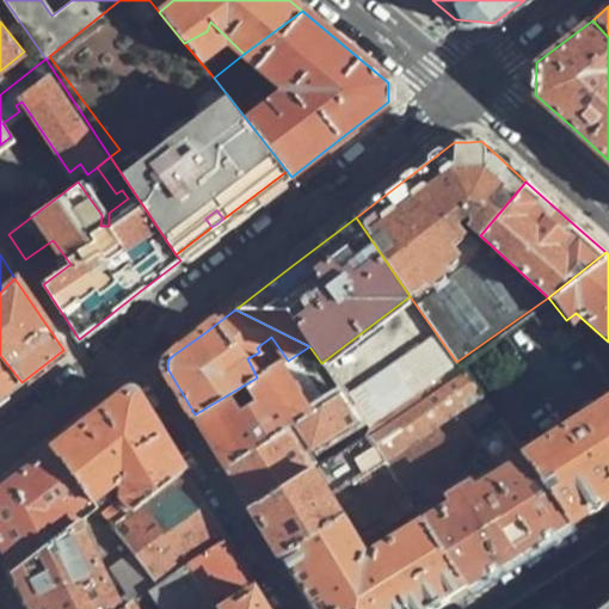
[(367,425),(456,362),(436,333),(343,398),(357,422),(367,425)]
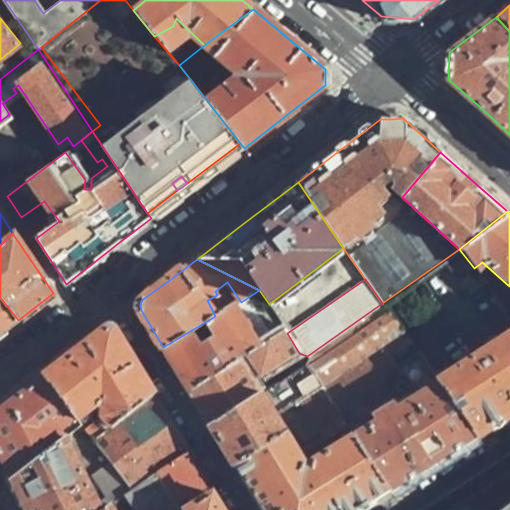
[(0,334),(18,320),(0,297),(0,334)]
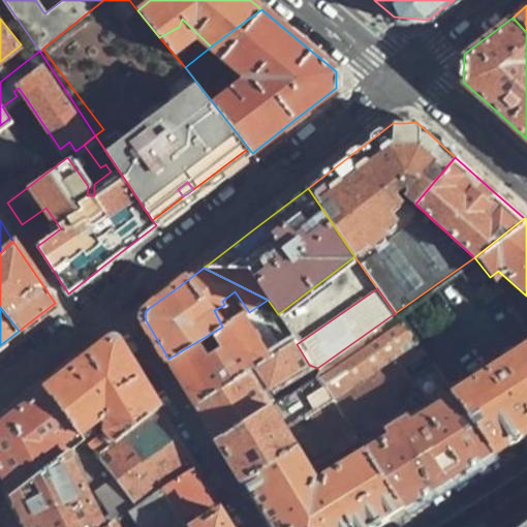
[(184,383),(195,402),(247,370),(255,367),(269,358),(242,316),(222,327),(168,359),(184,383)]
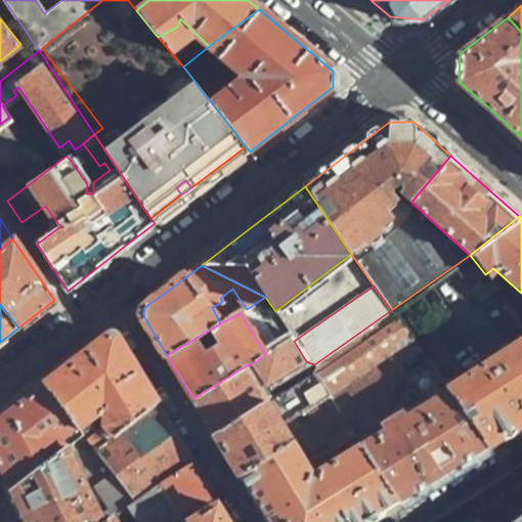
[(361,444),(398,499),(442,471),(485,442),(445,386),(405,330),(324,388),(336,405),(342,412),(364,399),(370,404),(388,393),(384,386),(401,376),(403,379),(401,382),(412,401),(399,409),(403,417),(397,415),(386,421),(385,430),(361,444)]
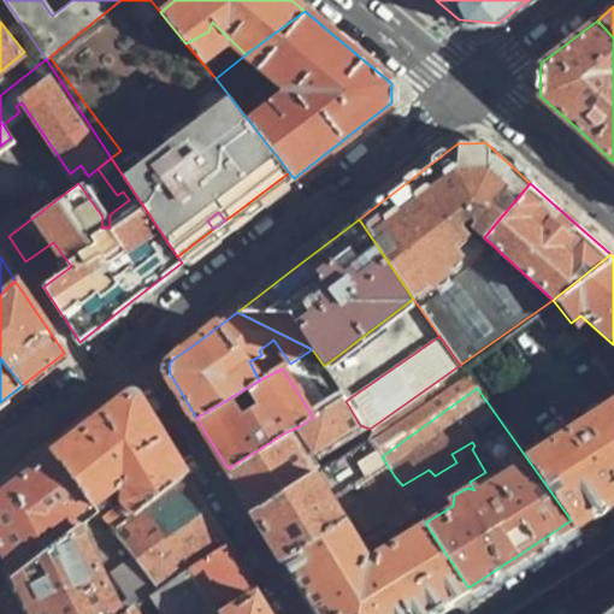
[(613,493),(613,394),(524,454),(571,520),(613,493)]
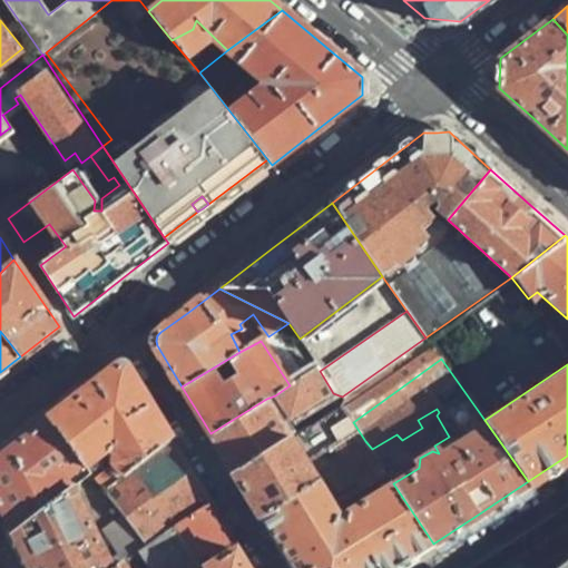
[(104,489),(168,439),(124,366),(118,365),(86,389),(48,418),(84,463),(86,467),(113,447),(116,451),(113,453),(110,463),(94,477),(104,489)]
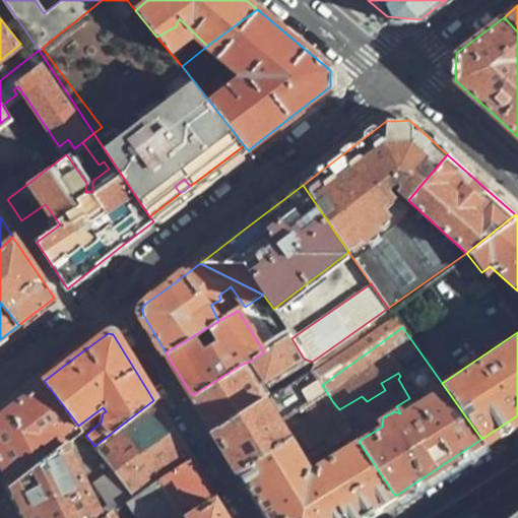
[(304,359),(292,338),(290,336),(264,351),(251,361),(264,381),(304,359)]
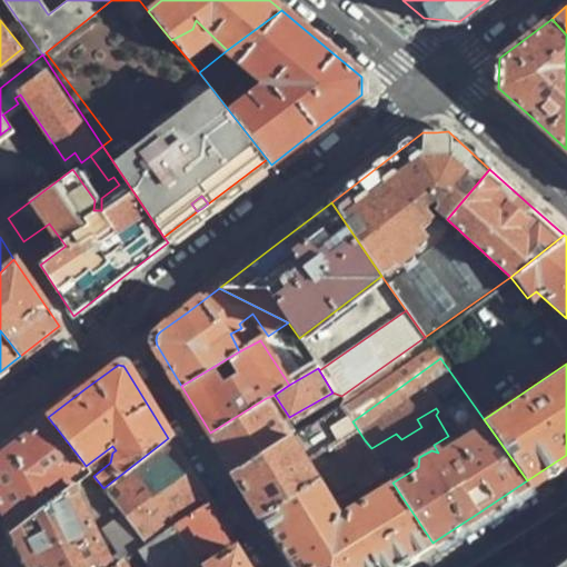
[(228,463),(234,471),(289,436),(266,398),(210,433),(228,463)]
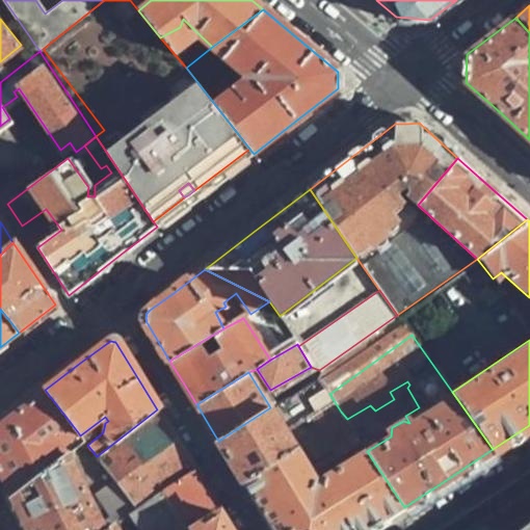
[(223,450),(243,481),(295,449),(283,428),(309,413),(317,426),(341,412),(329,394),(319,377),(270,407),(218,441),(223,450)]
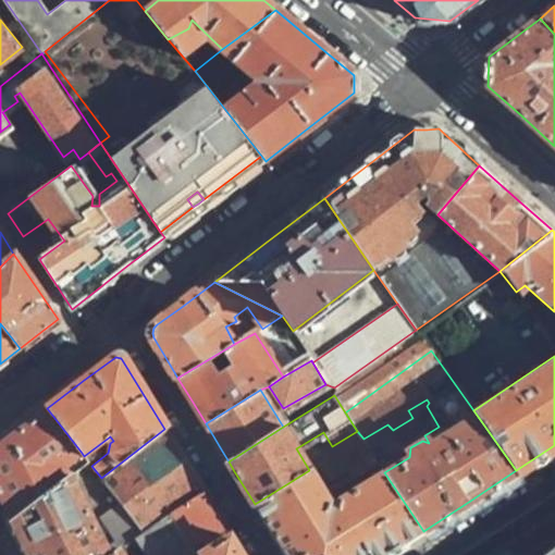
[(82,453),(47,408),(14,432),(0,443),(0,491),(13,518),(70,476),(56,458),(60,455),(66,463),(82,453)]
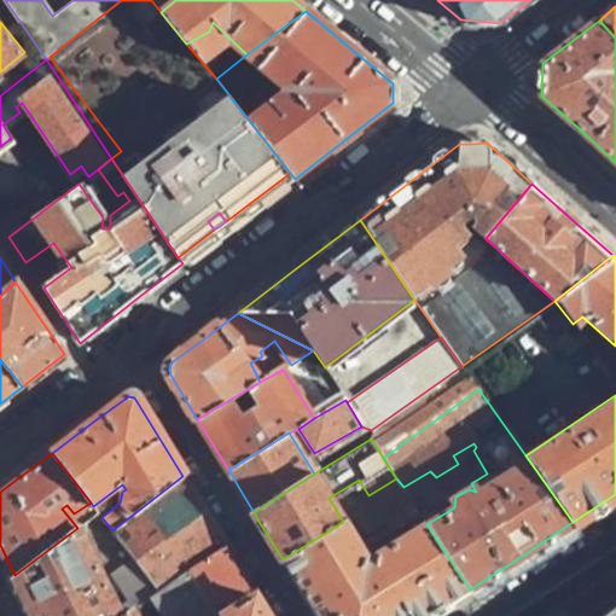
[(185,569),(224,544),(196,499),(182,476),(112,530),(134,559),(158,590),(185,569)]
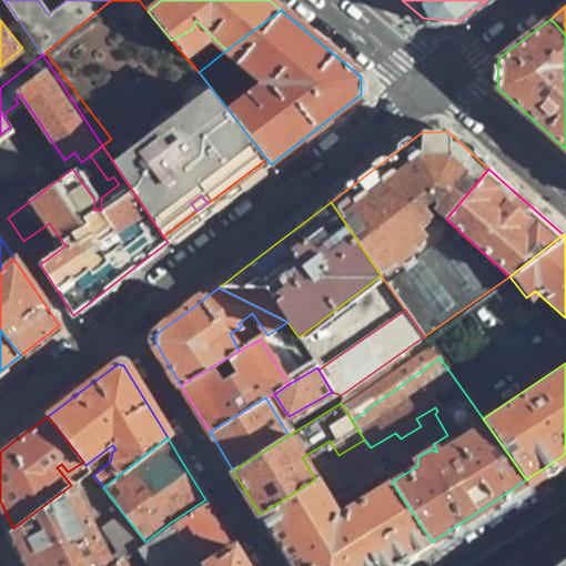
[(364,440),(339,455),(354,478),(380,463),(371,447),(364,440)]
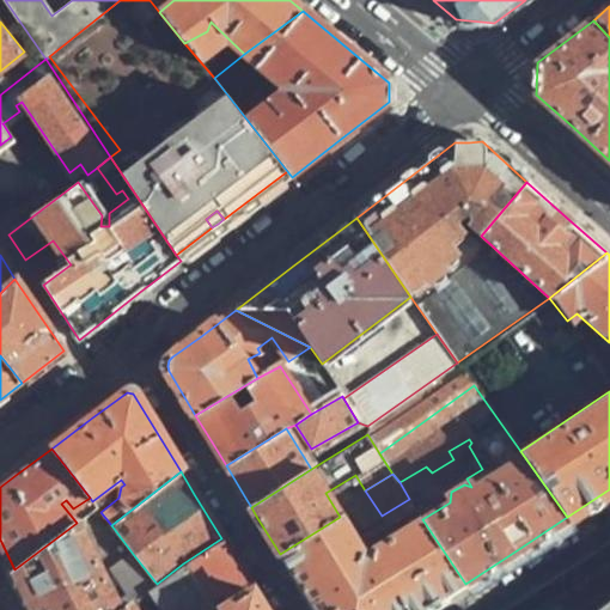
[(414,506),(409,499),(382,516),(386,523),(414,506)]
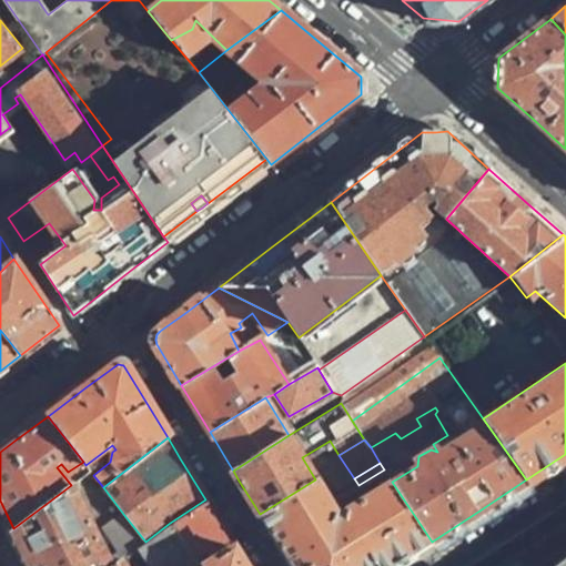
[(315,479),(260,514),(291,565),(393,565),(432,542),(392,482),(337,517),(315,479)]
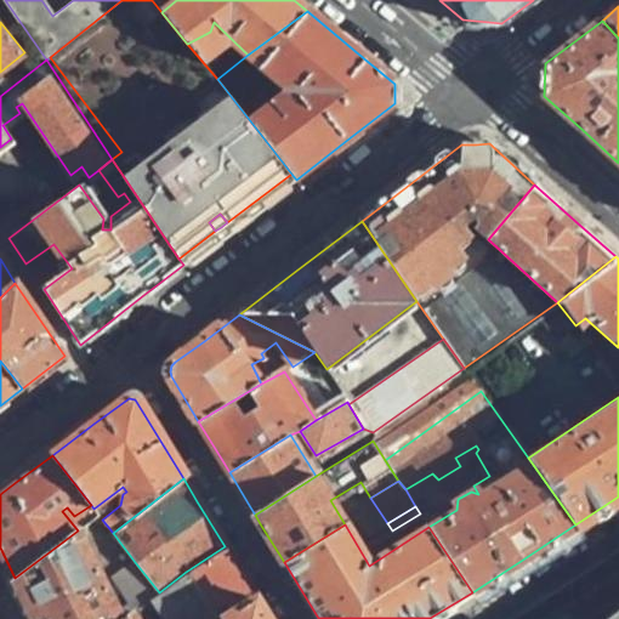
[(78,531),(15,578),(34,618),(119,618),(129,613),(125,607),(118,612),(78,531)]
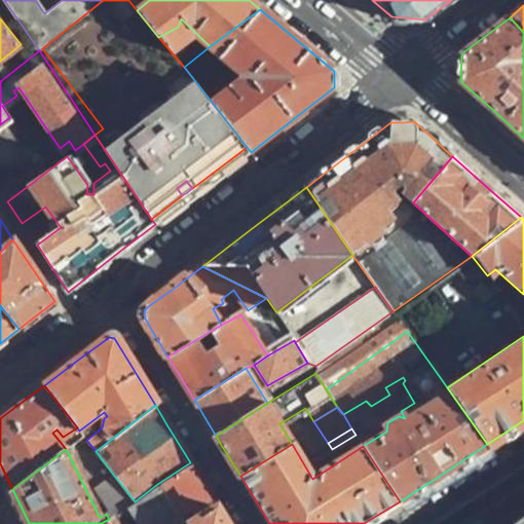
[(183,523),(227,523),(190,462),(157,484),(183,523)]
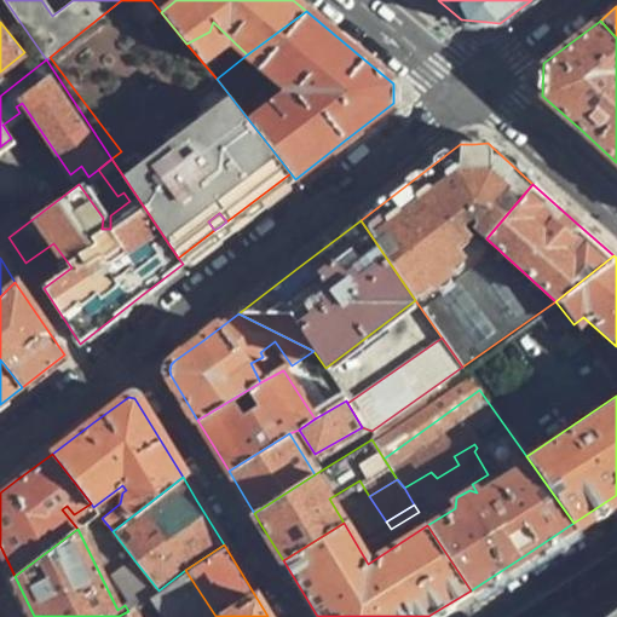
[(125,605),(128,611),(134,607),(153,593),(159,590),(134,560),(113,572),(127,600),(125,605)]
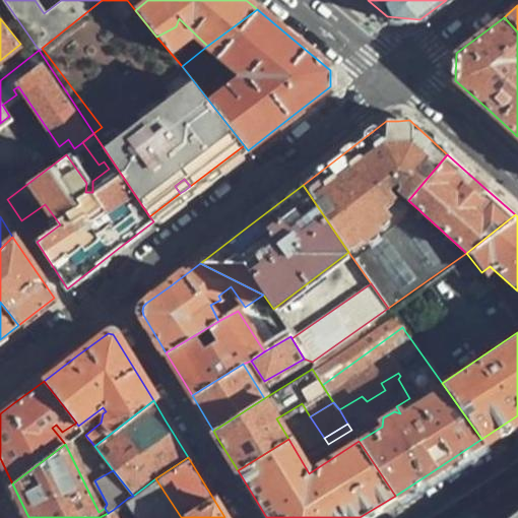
[(140,517),(181,517),(155,478),(133,496),(128,498),(140,517)]
